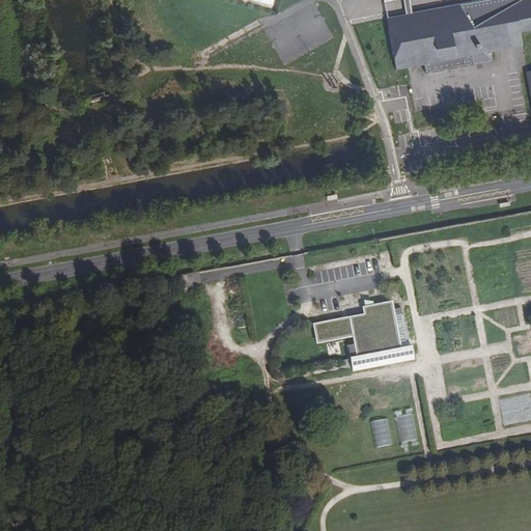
[(393,53),(396,68),(416,64),(414,57),(420,55),(421,63),(424,63),(425,72),(464,65),(463,61),(462,56),(472,55),(473,59),(473,63),(493,60),(491,50),(499,49),(498,43),(505,40),(506,47),(522,45),(519,31),(530,28),(530,0),(515,0),(472,26),(459,2),(421,8),(421,11),(387,18),(389,33),(385,34),(388,53),(393,53)]
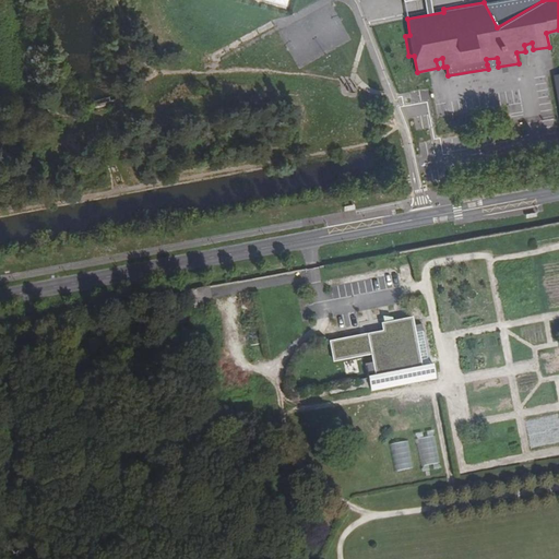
[(530,0),(499,18),(491,2),(489,3),(488,1),(484,2),(497,27),(543,0),(530,0)]
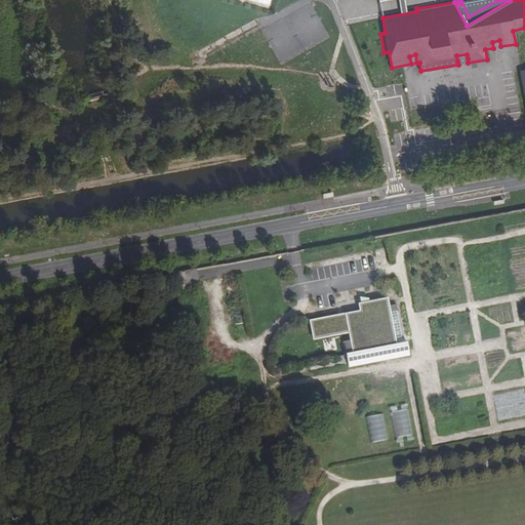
[(362,312),(310,321),(313,337),(349,330),(352,353),(395,345),(387,299),(370,303),(371,311),(362,312)]
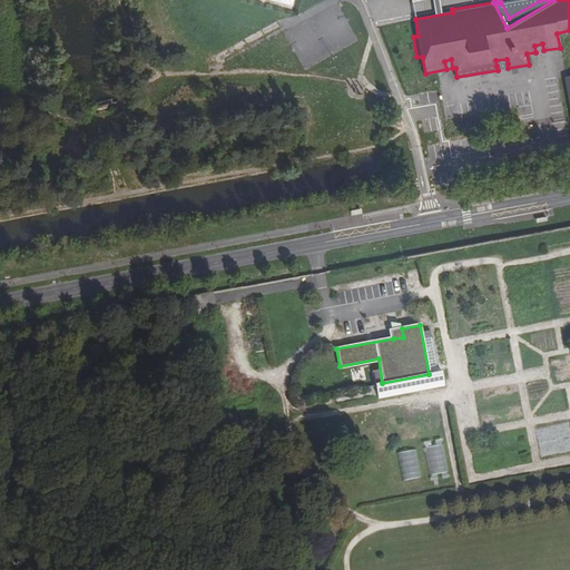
[(402,328),(392,330),(393,338),(403,337),(402,328)]
